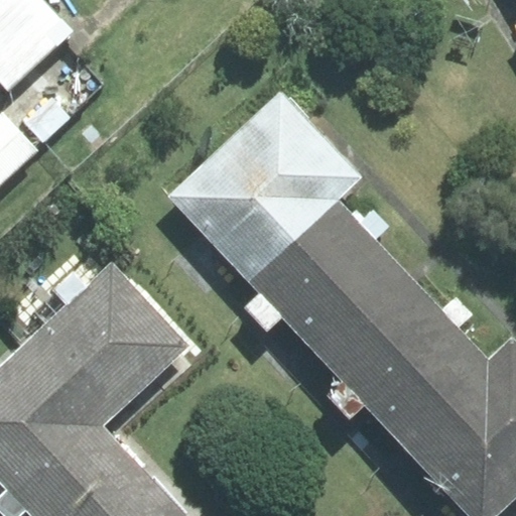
[(0,0),(0,79),(15,96),(86,31),(57,0),(0,0)]
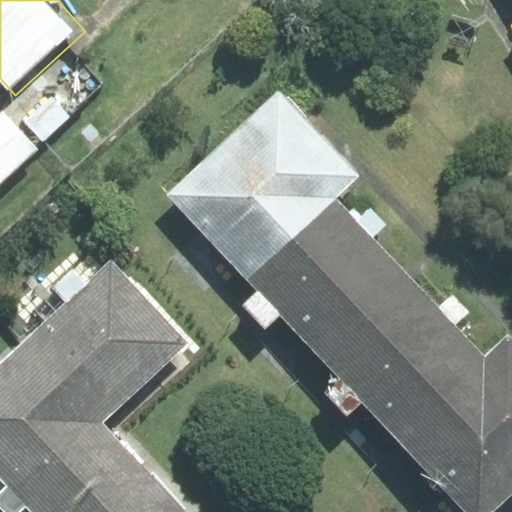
[(357,174),(277,90),(167,193),(247,278),(334,196),(357,174)]
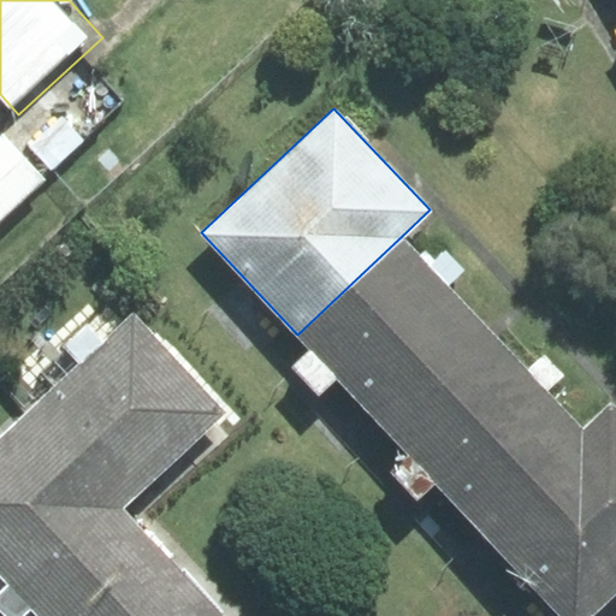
[(15,132),(0,146),(0,232),(92,144),(64,116),(30,148),(15,132)]
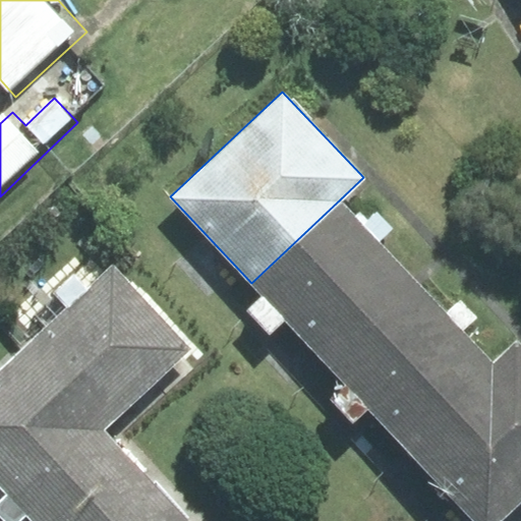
[(362,223),(340,199),(251,283),(263,294),(246,309),(270,334),(285,320),(321,357),(409,274),(379,241),(394,227),(378,210),(362,223)]
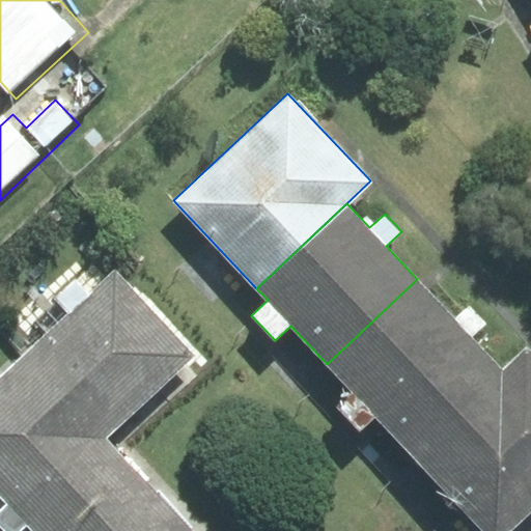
[(28,352),(105,436),(193,356),(116,272),(28,352)]
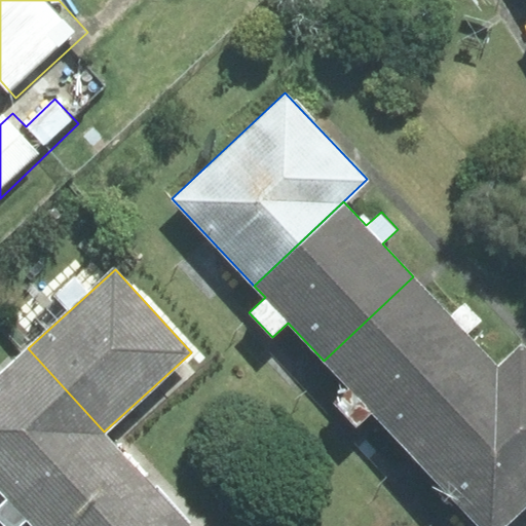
[(449,314),(413,276),(324,361),(348,385),(331,402),(354,427),(372,410),(408,448),(496,366),(466,334),(482,320),(464,301),(449,314)]
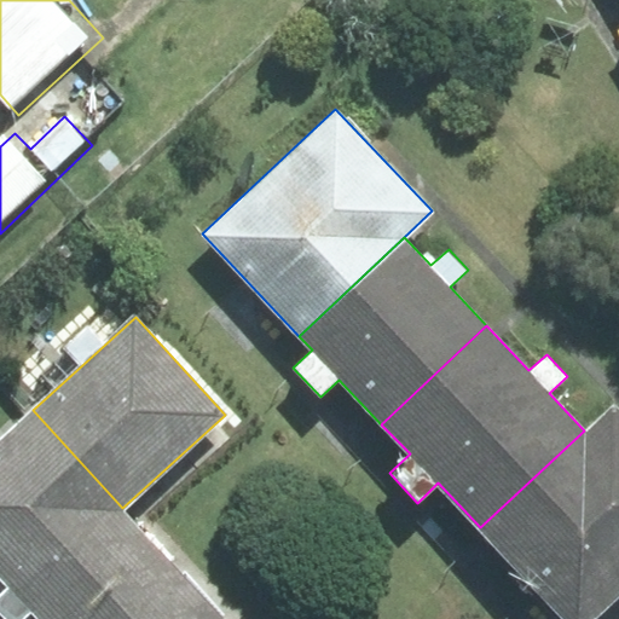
[(480,527),(565,618),(590,618),(618,593),(618,412),(612,405),(584,431),(480,527)]
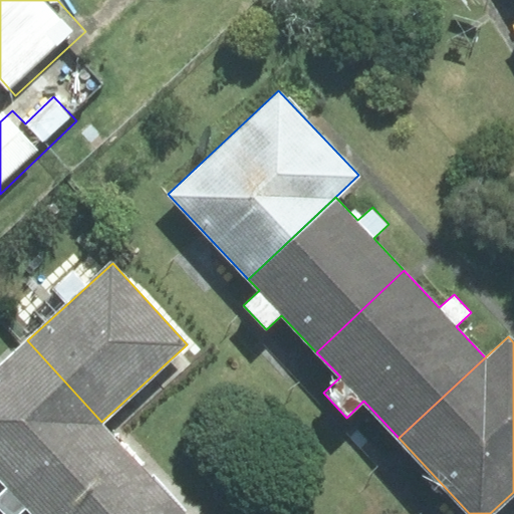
[(0,478),(32,513),(51,513),(125,448),(101,422),(27,340),(0,364),(0,478)]
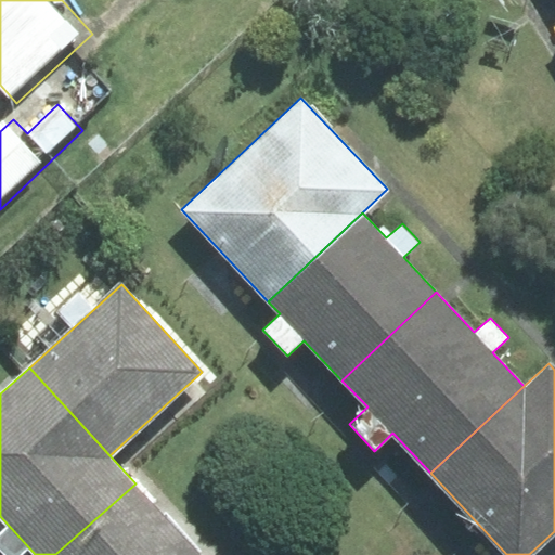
[(202,554),(136,483),(55,554),(202,554)]
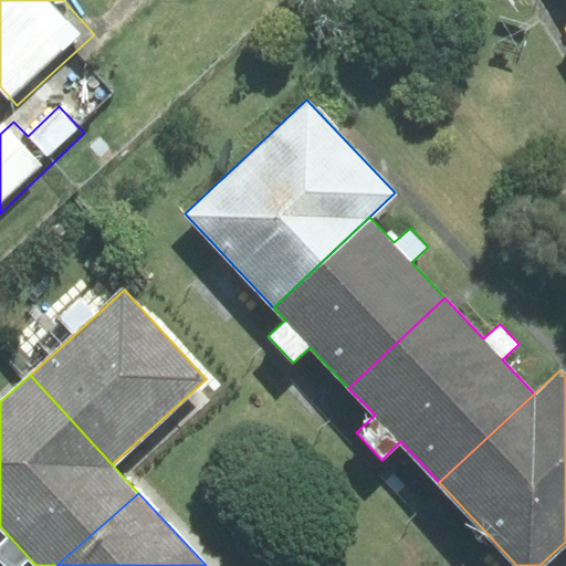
All buildings are outlined.
